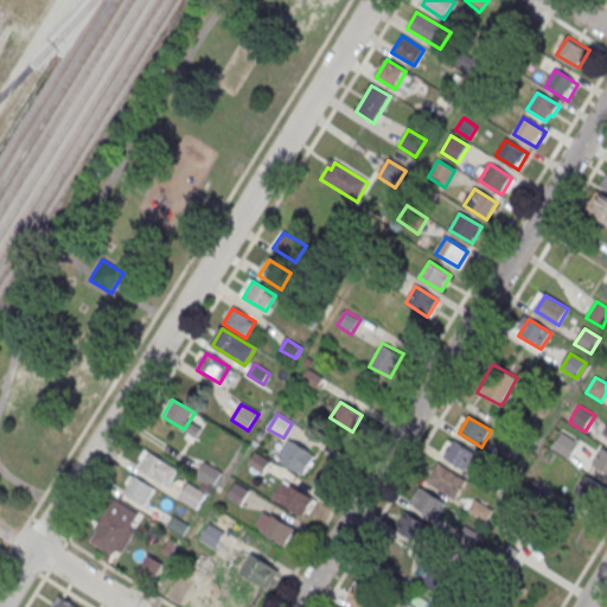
[(553,448),(568,460),(580,443),(563,432),(553,448)]
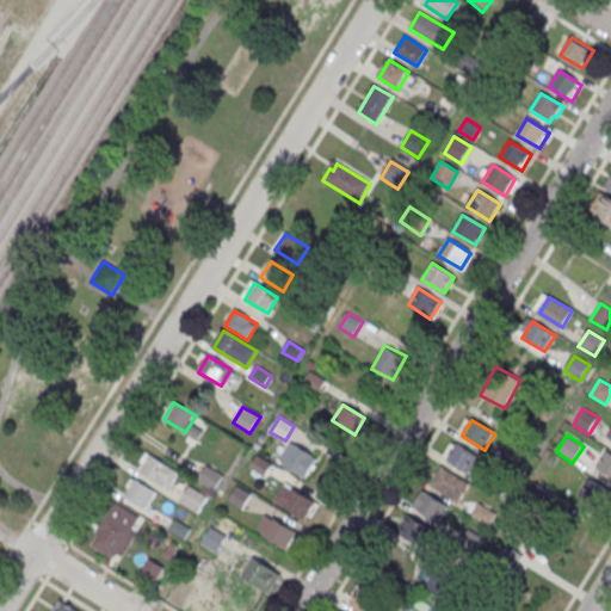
[(457,444),(446,461),(469,474),(479,458),(457,444)]
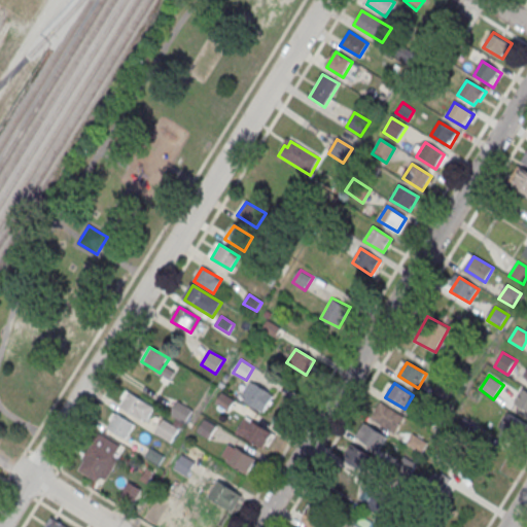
[(255,384),(244,402),(262,414),(274,395),(255,384)]
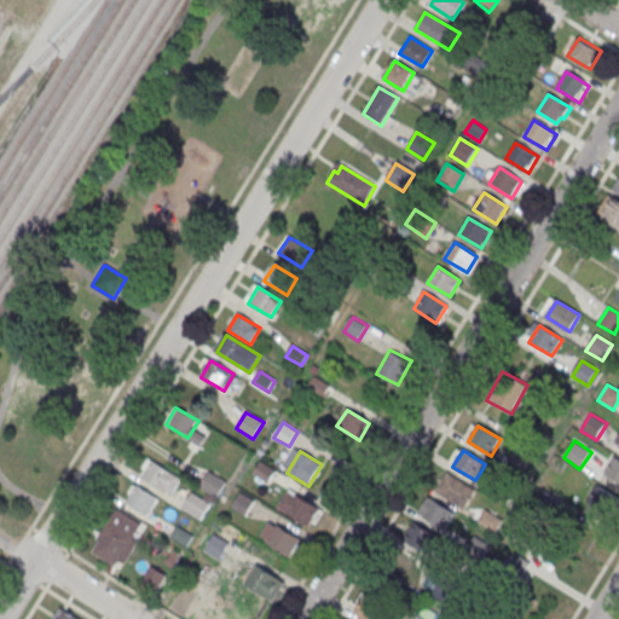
[(618,482),(605,474),(615,457),(618,458),(618,482)]
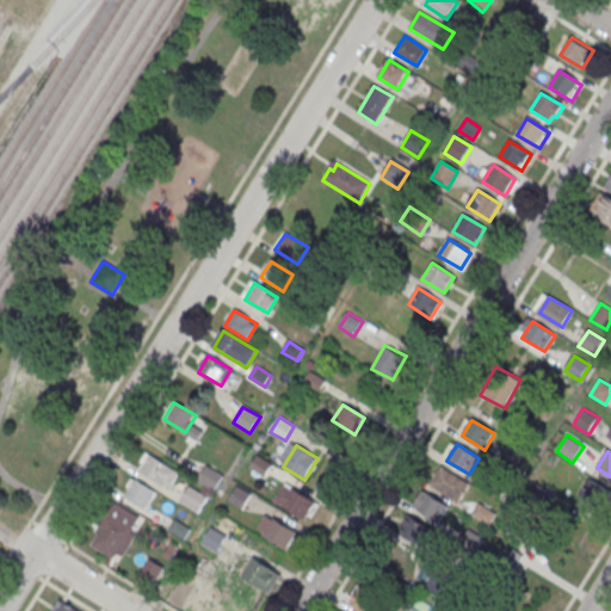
[(152,456),(141,473),(164,486),(174,470),(152,456)]
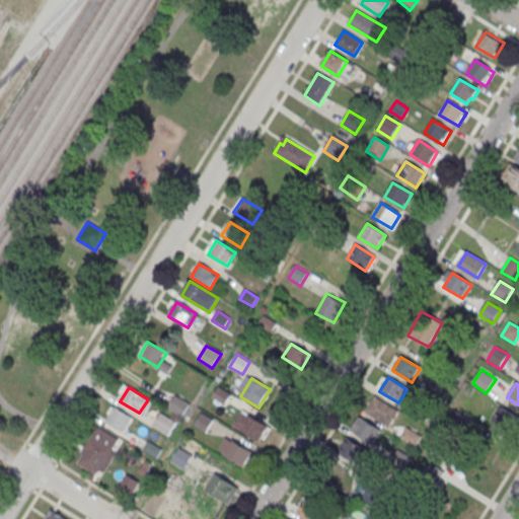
[(219,387),(213,398),(225,405),(232,395),(219,387)]
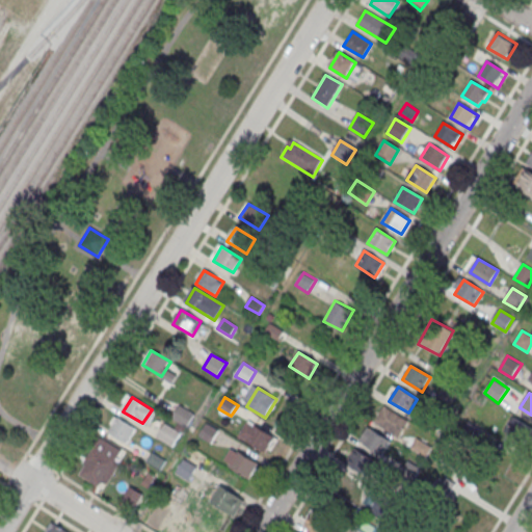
[(180,405),(171,420),(186,429),(195,415),(180,405)]
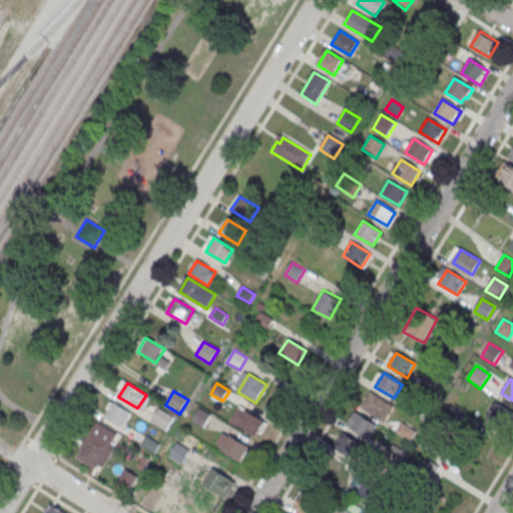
[(371,393),(361,408),(385,423),(394,407),(371,393)]
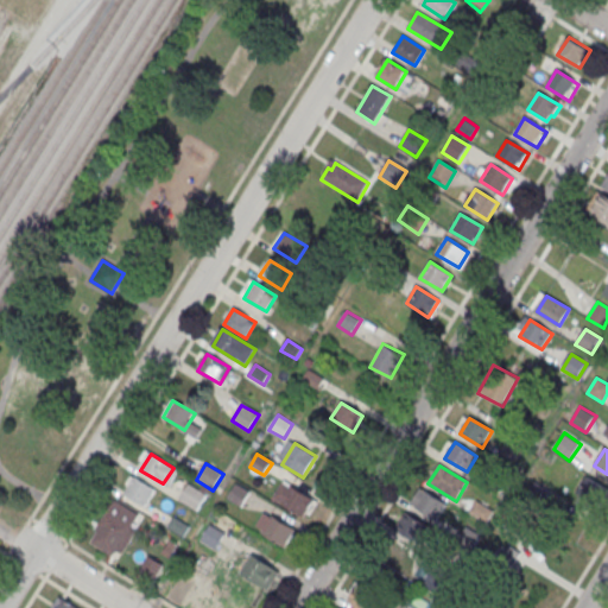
[(574,492),(596,507),(607,488),(586,474),(574,492)]
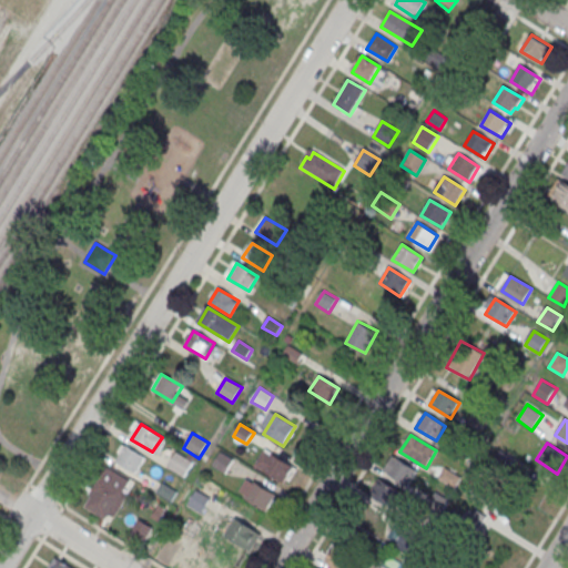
[(124,445),(114,460),(135,474),(144,458),(124,445)]
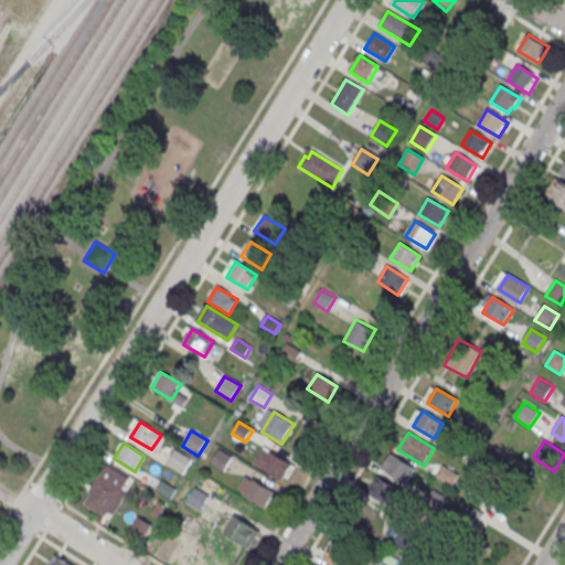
[(263,448),(254,464),(281,480),(291,466),(263,448)]
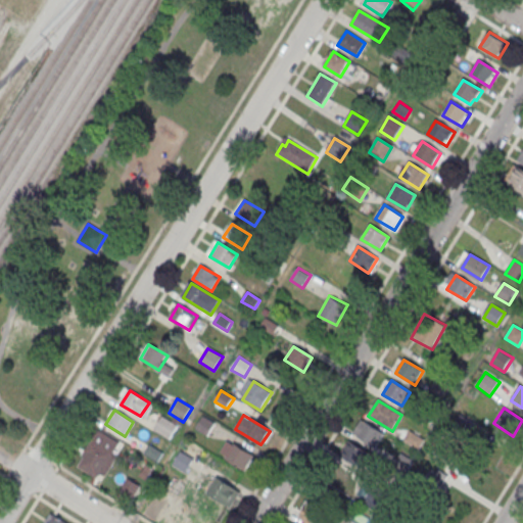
[(473,423),(465,437),(450,429),(459,415),(473,423)]
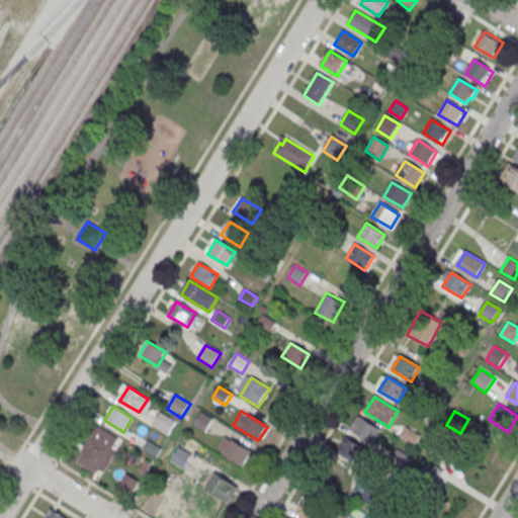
[(161,413),(153,427),(167,435),(176,422),(161,413)]
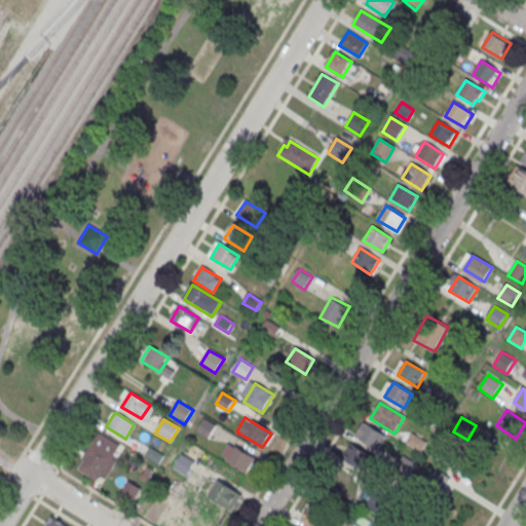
[(204,419),(196,431),(210,440),(217,426),(204,419)]
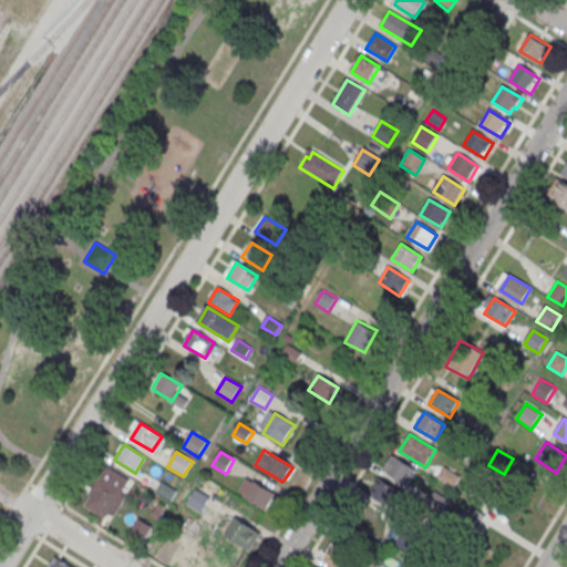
[(392,456),(383,471),(408,485),(416,471),(392,456)]
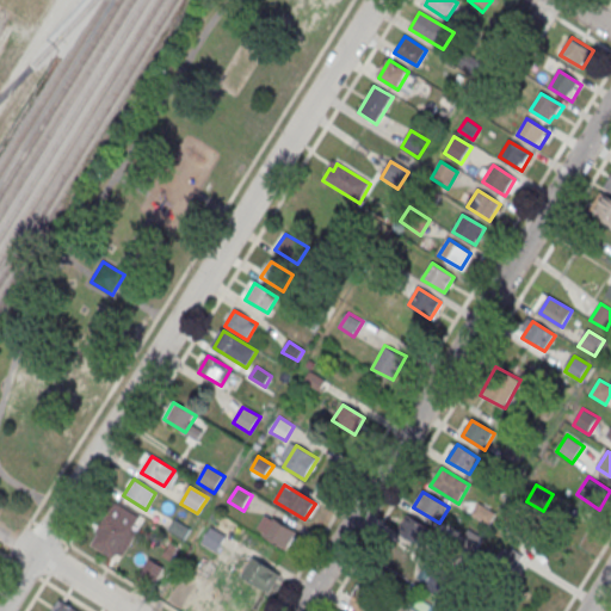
[(143,517),(112,501),(91,545),(121,561),(143,517)]
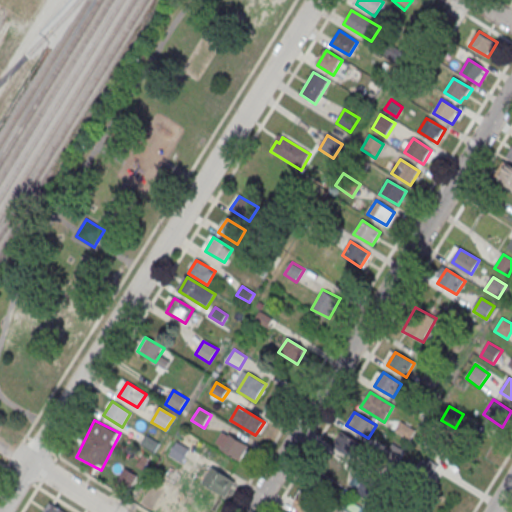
[(396,431),(409,438),(414,430),(401,423),(396,431)]
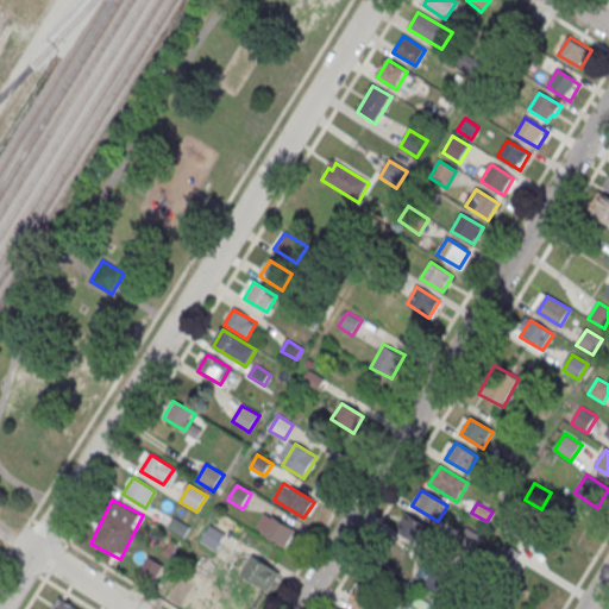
[(407,514),(396,531),(419,545),(428,528),(407,514)]
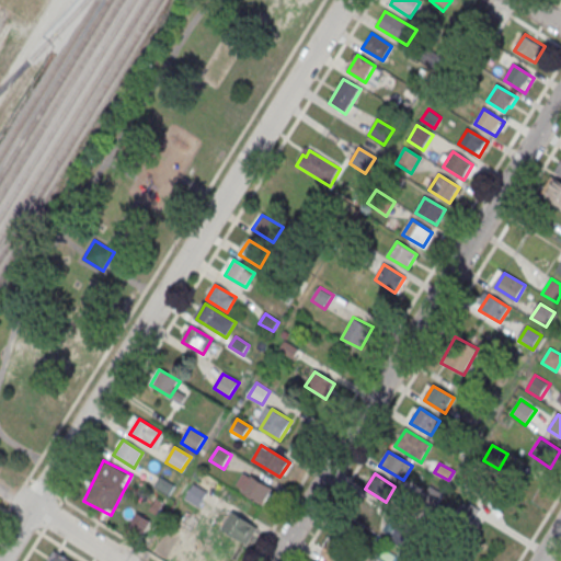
[(251,477),(242,492),(263,504),(272,490),(251,477)]
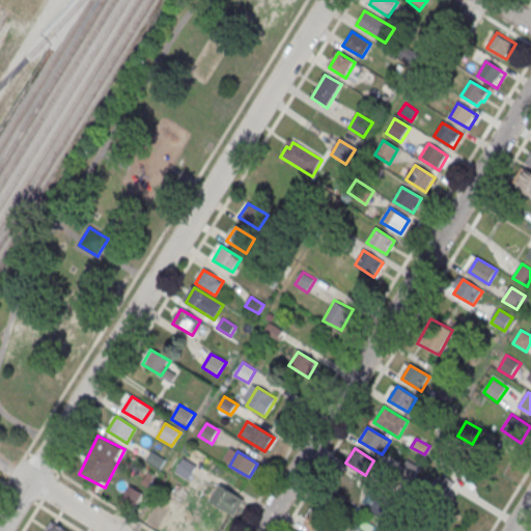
[(184,459),(175,473),(188,480),(196,467),(184,459)]
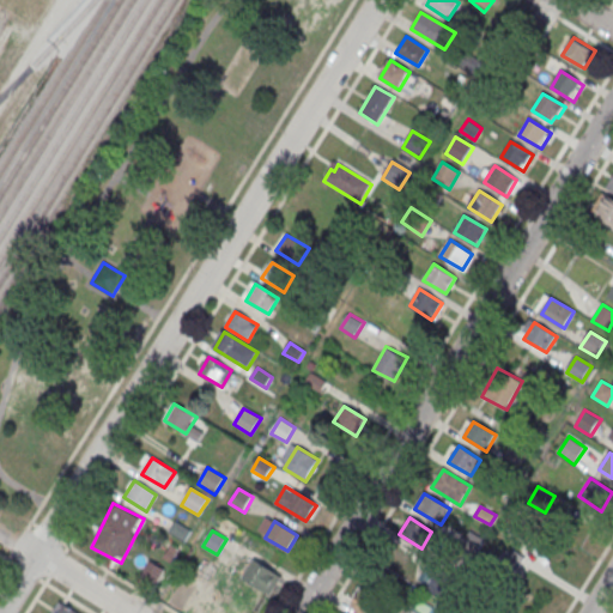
[(153,587),(165,569),(150,559),(139,577),(153,587)]
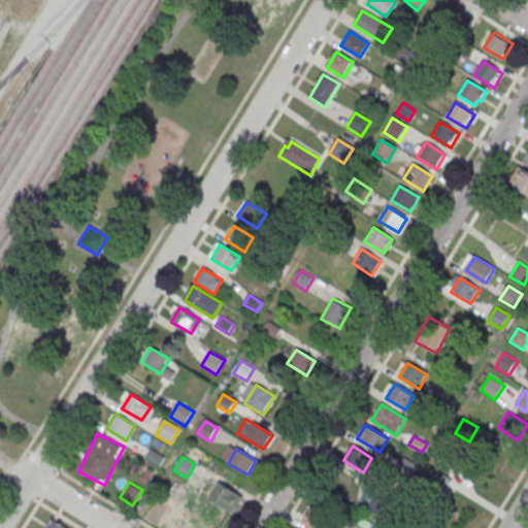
[(219,483),(209,499),(233,514),(243,498),(219,483)]
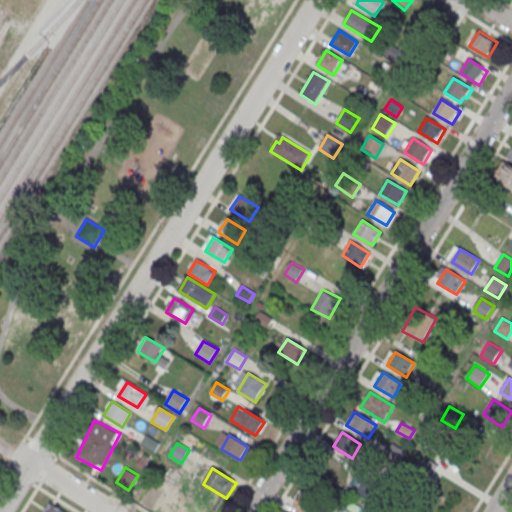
[(300,494),(319,505),(315,511),(298,511),(292,508),(300,494)]
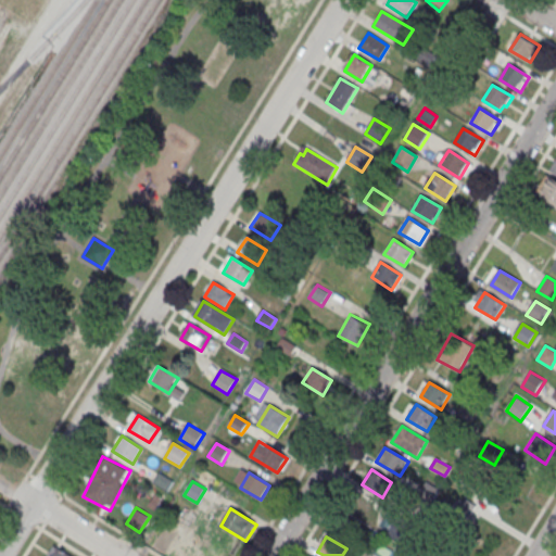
[(73,555),(51,546),(47,555),(73,555)]
